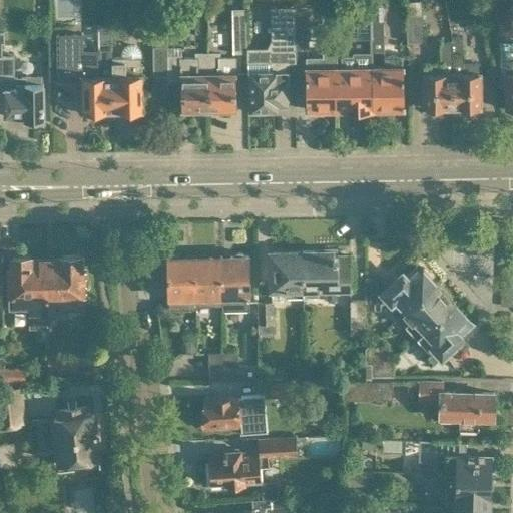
[(294,0),(294,6),(295,30),(335,30),(335,3),(305,4),(305,0),(294,0)]
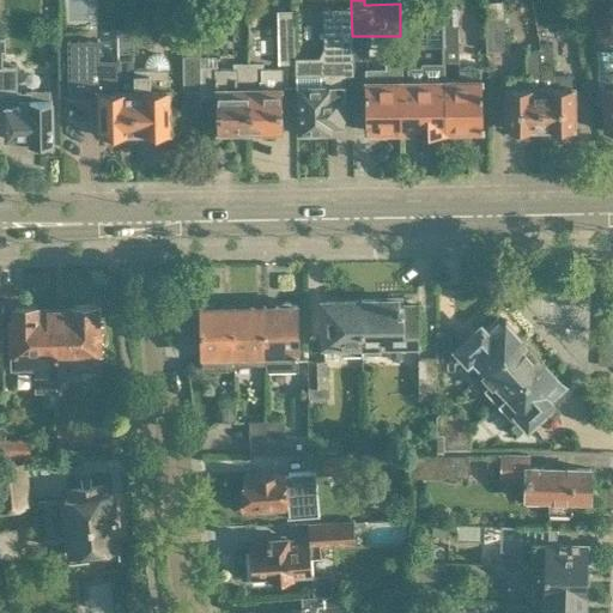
[(352,76),(352,58),(352,36),(351,14),(351,7),(323,7),(323,47),(319,58),(296,58),(295,58),(295,64),(295,85),(299,85),(299,129),(329,129),(329,126),(341,126),(341,76),(352,76)]
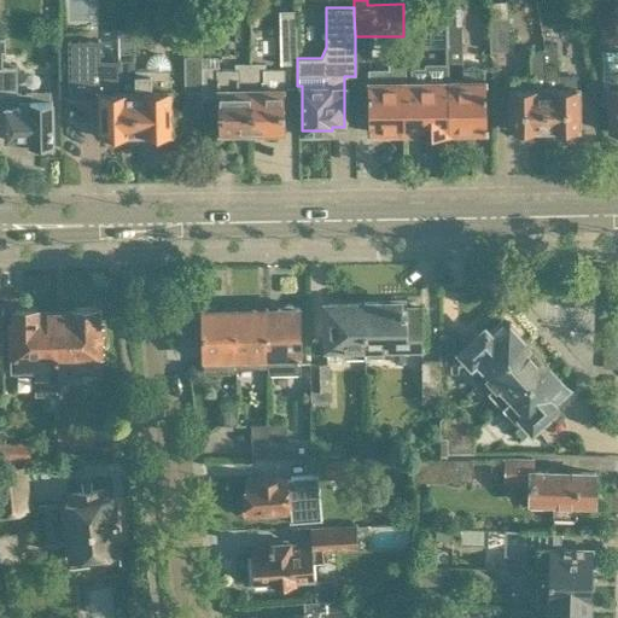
[(297,10),(279,11),(279,36),(280,36),(280,34),(295,34),(296,63),(281,63),(281,59),(279,59),(279,64),(297,64),(297,58),(298,58),(297,10)]
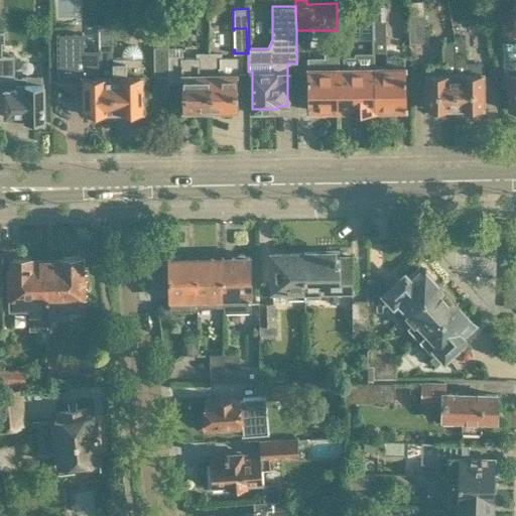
[(409,41),(423,41),(423,14),(408,15),(409,41)]
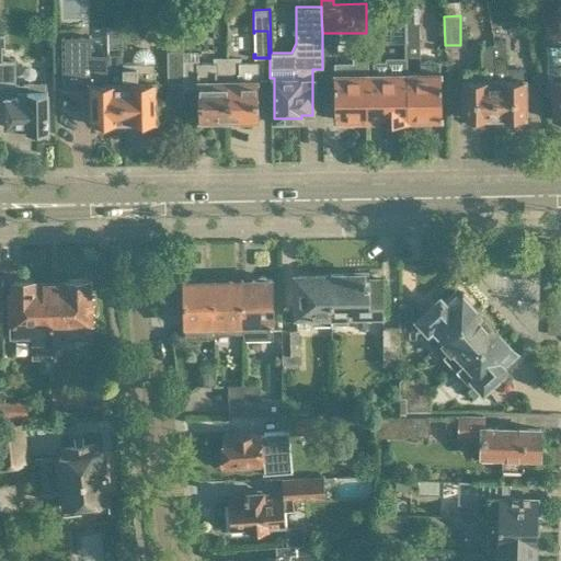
[(27,84),(14,84),(14,63),(1,63),(0,47),(3,46),(3,35),(0,35),(0,96),(4,96),(6,126),(27,126),(27,129),(31,129),(34,134),(42,134),(45,129),(47,129),(46,86),(45,86),(45,83),(27,83),(27,84)]
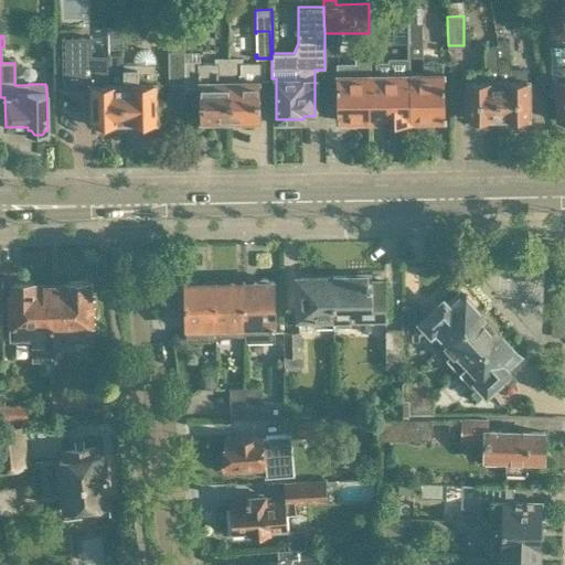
[(124,121),(123,63),(121,54),(92,54),(92,36),(63,38),(64,88),(91,88),(92,123),(97,123),(100,125),(109,125),(112,123),(124,121)]
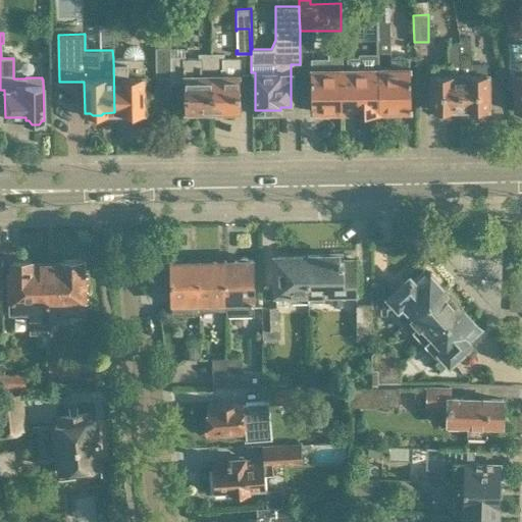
[(489,108),(488,64),(471,65),(471,37),(459,37),(459,41),(458,41),(460,54),(461,108),(472,108),(475,110),(480,110),(483,108),(489,108)]
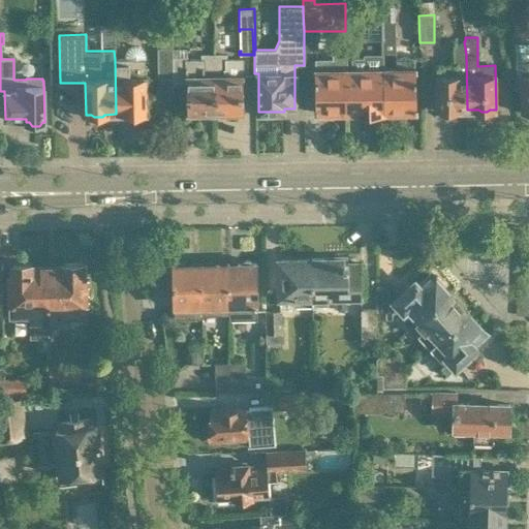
[(466,55),(464,41),(455,41),(455,65),(437,66),(438,110),(442,110),(445,112),(452,112),(454,110),(467,110),(466,55)]
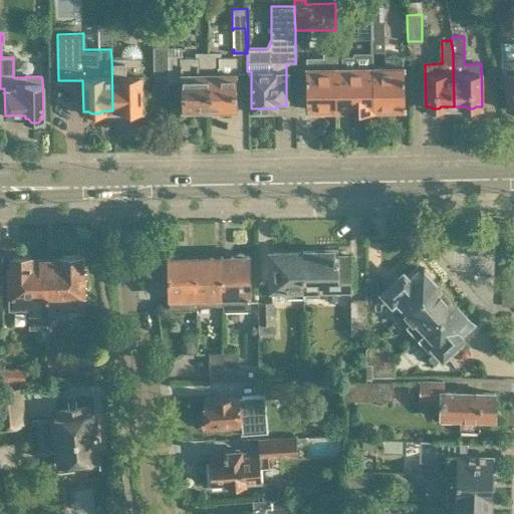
[(134,45),(131,45),(126,46),(123,48),(121,51),(121,55),(121,56),(111,57),(112,110),(124,110),(127,112),(135,112),(138,110),(142,109),(141,53),(140,50),(137,47),(134,45)]
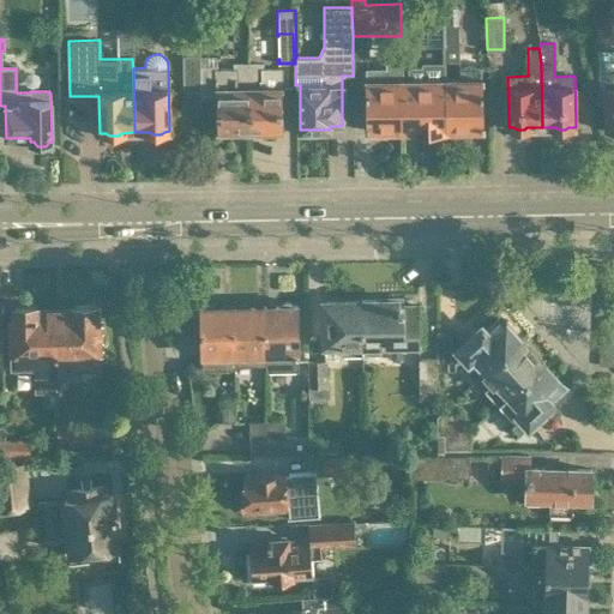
[(603,54),(591,54),(591,73),(595,73),(596,88),(599,88),(600,102),(606,102),(606,128),(613,128),(613,61),(605,62),(603,54)]
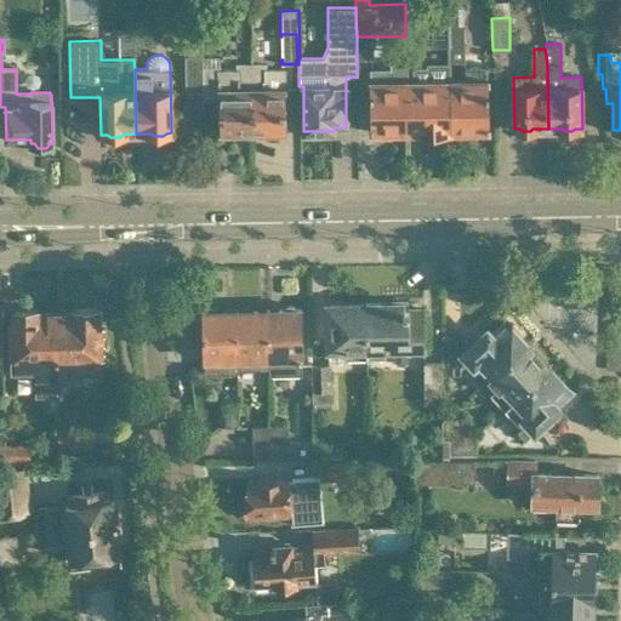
[(186,91),(204,91),(203,69),(203,56),(188,56),(184,56),(186,67),(186,91)]
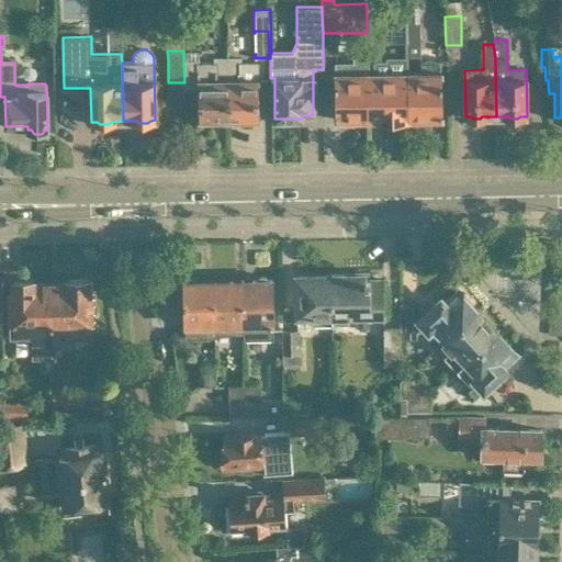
[(369,117),(369,75),(368,56),(352,56),(352,63),(335,63),(335,87),(335,117),(340,117),(343,120),(350,120),(352,117),(369,117)]
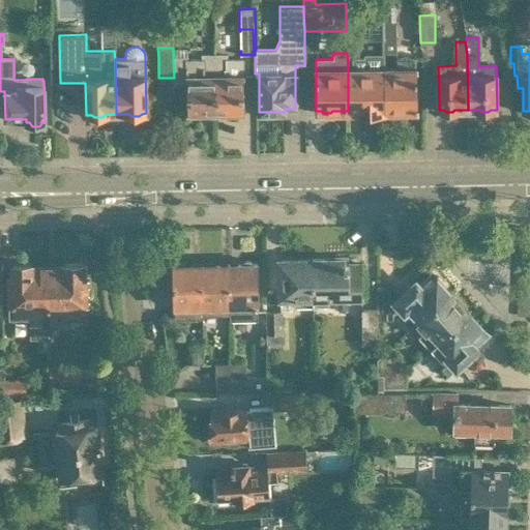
[(243,112),(242,58),(227,58),(227,54),(214,55),(215,112),(228,112),(231,114),(236,114),(239,112),(243,112)]
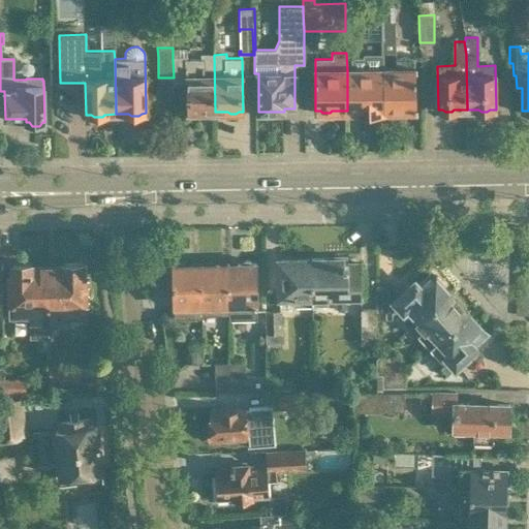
[(382,69),(383,69),(383,58),(383,54),(364,54),(363,57),(351,57),(351,69),(347,70),(347,111),(383,111),(382,69)]
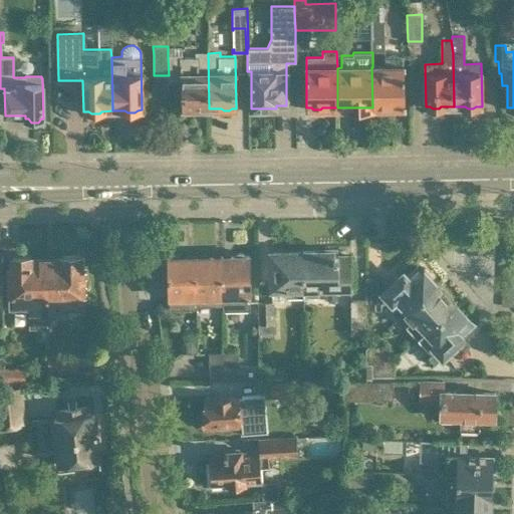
[(209,108),(208,53),(196,53),(196,57),(181,57),(168,57),(169,75),(169,80),(182,79),(182,81),(182,109),(187,109),(190,111),(195,111),(198,109),(209,108)]
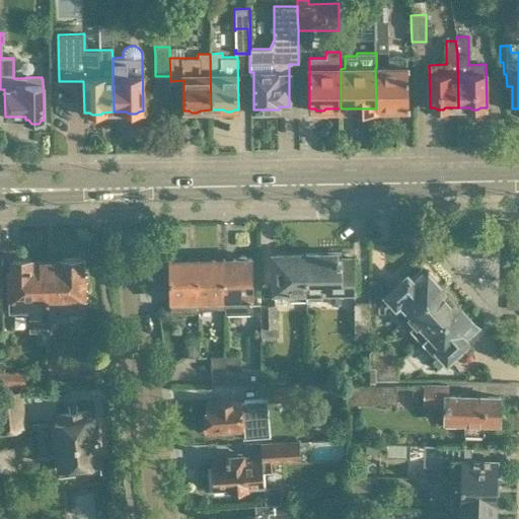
[(389,68),(376,68),(375,68),(376,108),(392,107),(394,109),(401,109),(402,107),(408,107),(408,57),(388,57),(389,68)]
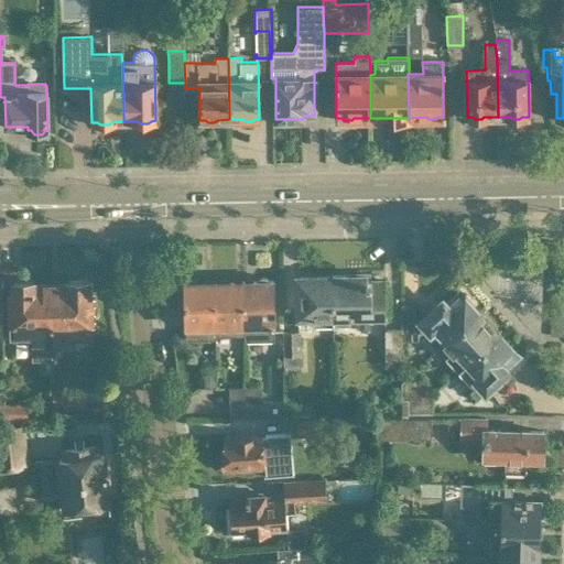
[(333,327),(332,277),(295,277),(296,318),(315,317),(315,327),(333,327)]
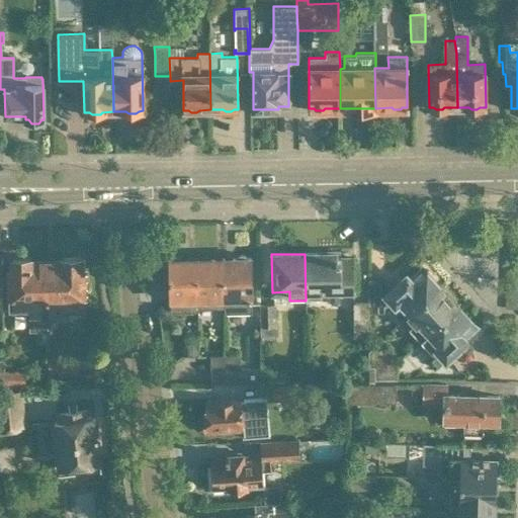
[(337,254),(305,254),(306,300),(321,299),(321,291),(354,291),(353,259),(337,259),(337,254)]
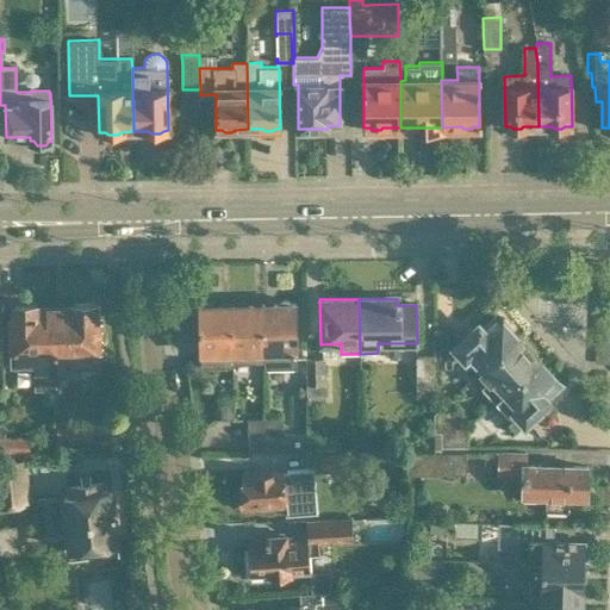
[(296,366),(294,304),(292,304),(287,302),(282,300),(278,304),(262,305),(263,352),(263,362),(263,366),(296,366)]
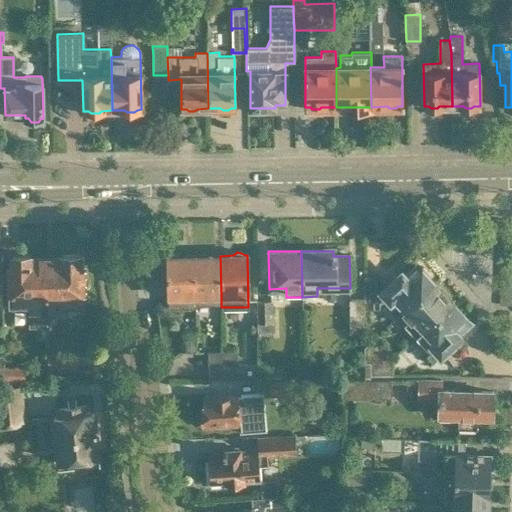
[(195,295),(194,256),(182,256),(178,253),(175,253),(171,256),(167,256),(168,295),(195,295)]
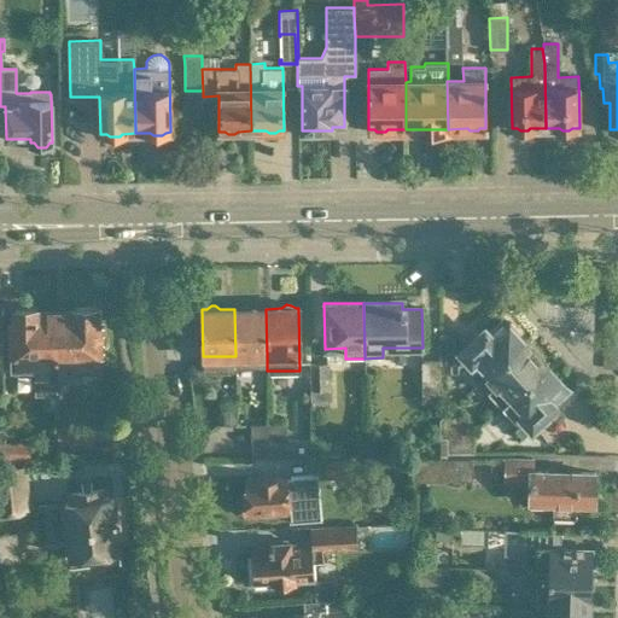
[(267,367),(267,356),(266,309),(252,309),(248,305),(243,305),(239,309),(234,309),(235,356),(235,368),(267,367)]
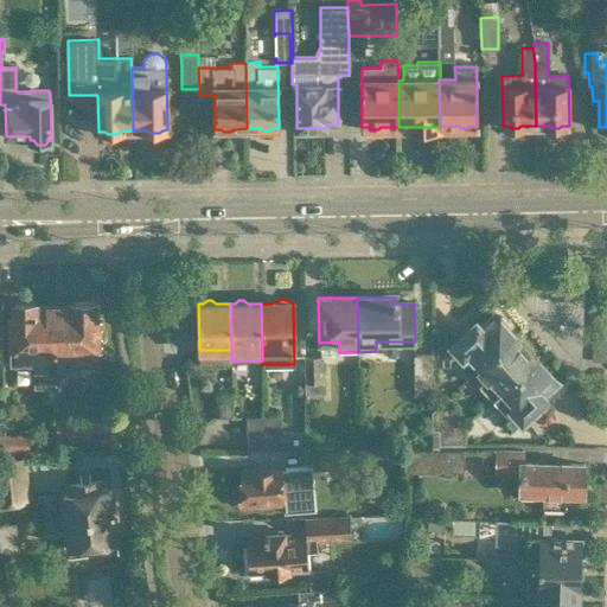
[(72,305),(53,306),(56,379),(61,379),(61,375),(65,375),(65,360),(75,360),(75,364),(100,363),(98,314),(94,314),(94,301),(72,301),(72,305)]
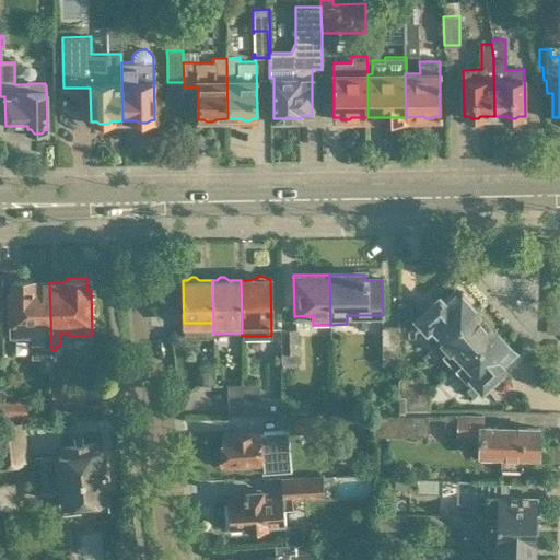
[(51,350),(49,282),(33,282),(33,279),(13,279),(13,291),(9,291),(10,313),(10,337),(32,337),(32,358),(51,357),(51,350)]
